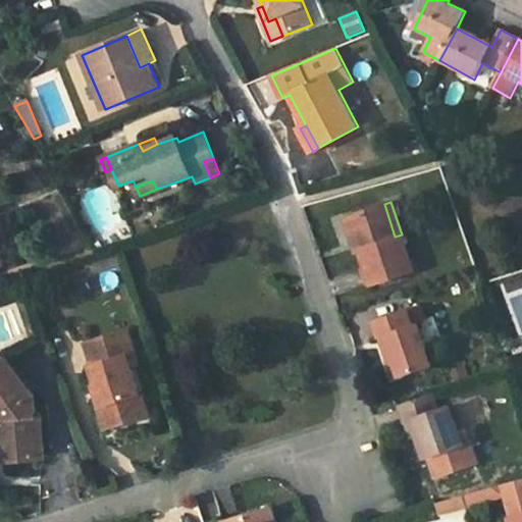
[(395,237),(384,204),(344,218),(356,252),(361,251),(372,283),(413,269),(402,235),(395,237)]
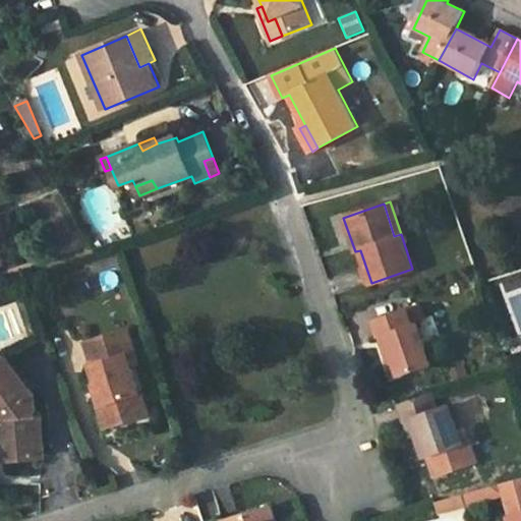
[(372,321),(379,338),(385,335),(399,374),(431,363),(417,325),(413,326),(412,323),(424,319),(419,303),(372,321)]
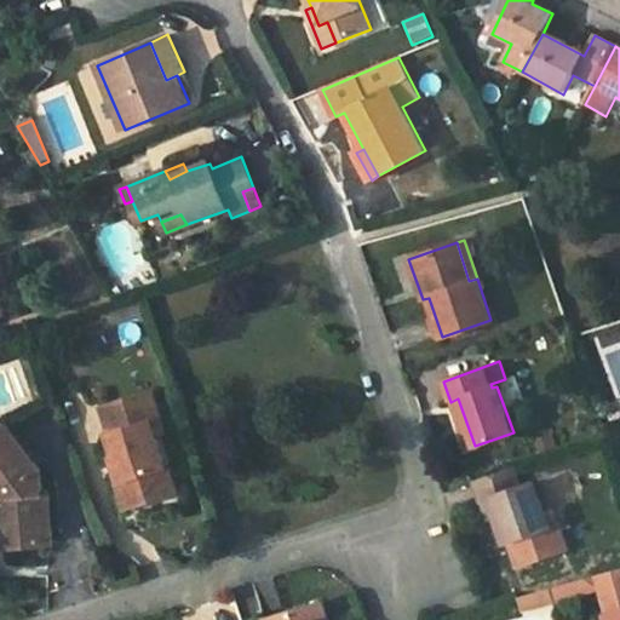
[(112,458),(122,493),(135,498),(137,505),(167,495),(159,469),(166,466),(153,423),(160,419),(151,392),(102,409),(118,454),(112,458)]
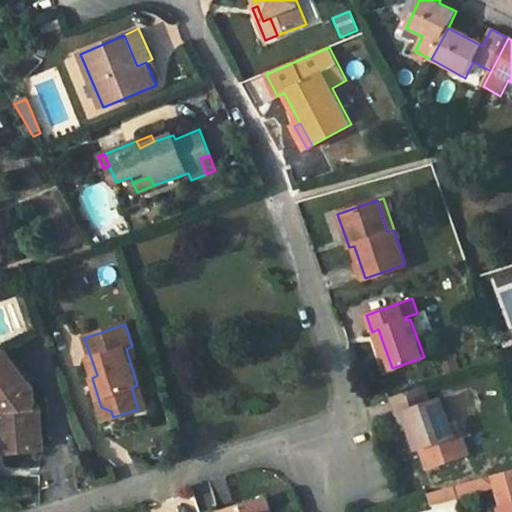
[(386,370),(392,368),(378,329),(372,332),(386,370)]
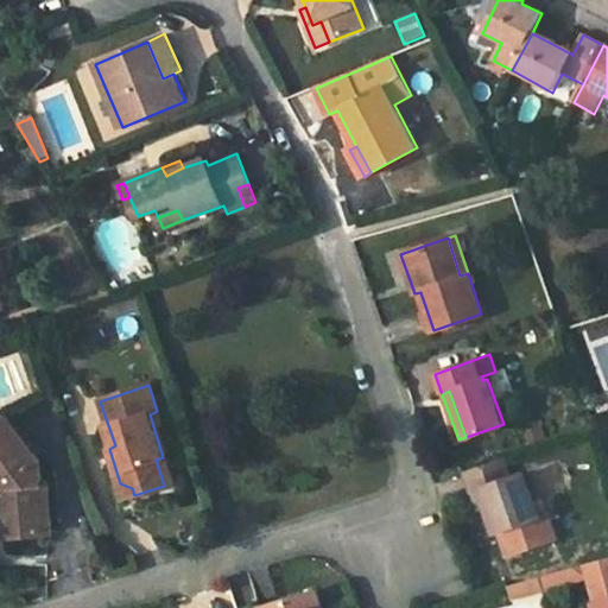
[(0,511),(8,511),(12,537),(54,532),(49,482),(43,482),(40,462),(8,418),(6,420),(0,424),(0,511)]
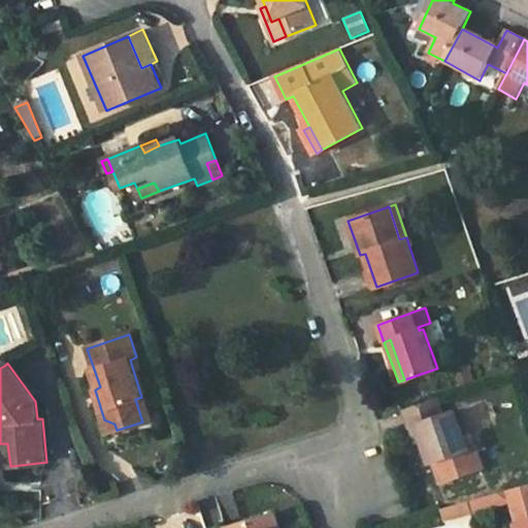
[(149,420),(141,397),(135,399),(142,422),(149,420)]
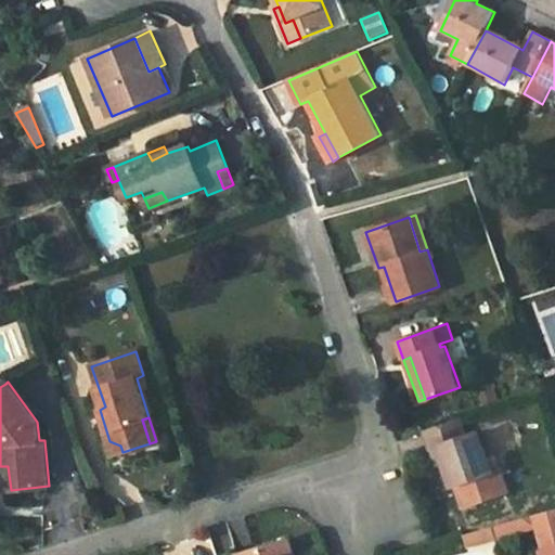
[(440,448),(444,462),(454,486),(463,482),(472,505),(506,492),(499,470),(492,473),(477,434),(464,437),(457,418),(425,430),(433,450),(440,448)]
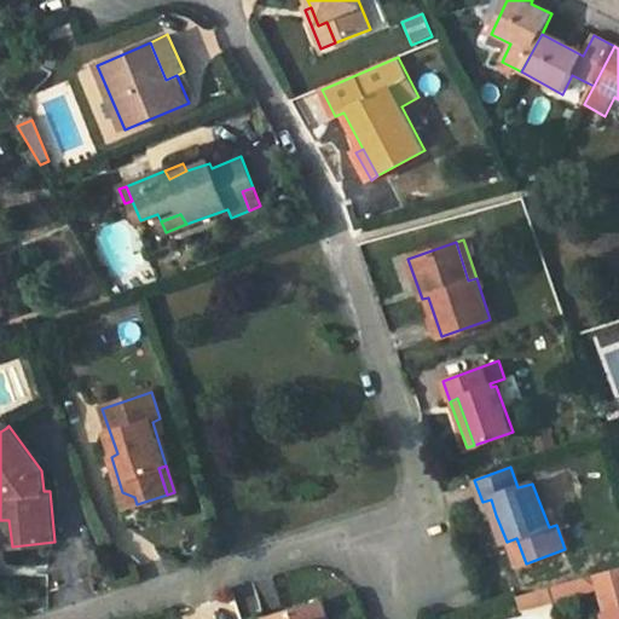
[(134,497),(122,492),(127,508),(137,504),(134,497)]
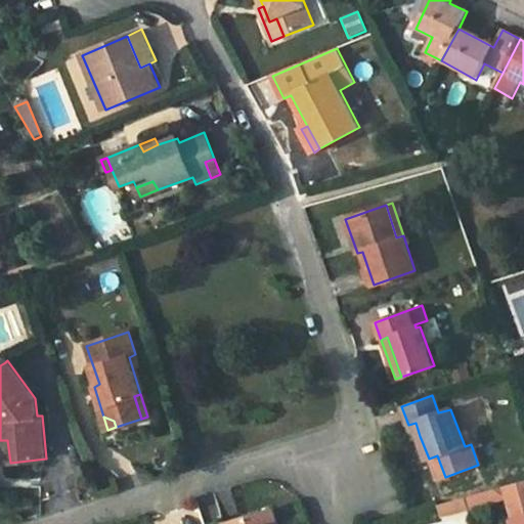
[(416,423),(408,425),(412,438),(420,436),(416,423)]
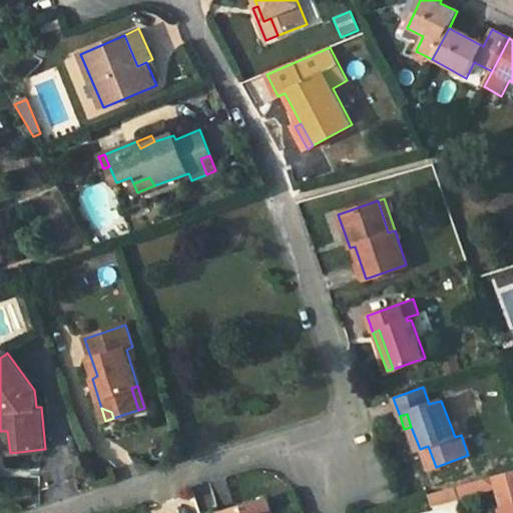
[(0,431),(0,453),(10,453),(7,431),(0,431)]
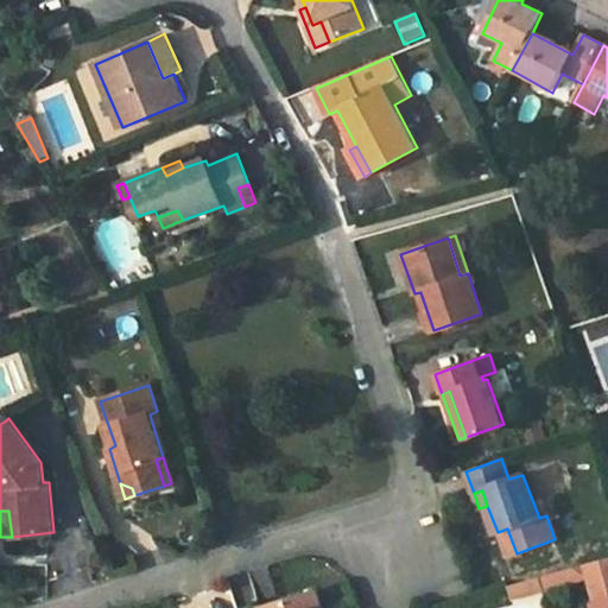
[(507,529),(498,532),(507,557),(517,553),(507,529)]
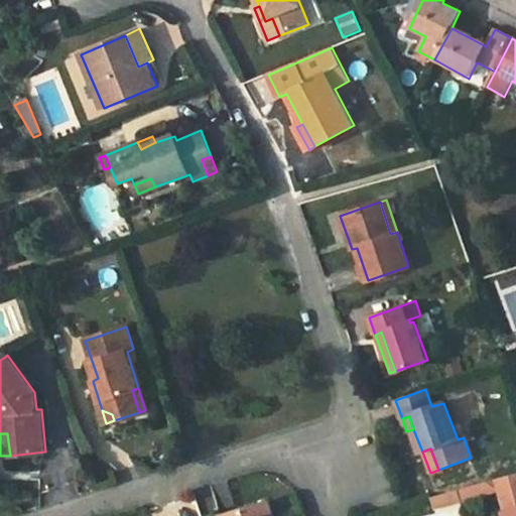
[(515,474),(492,481),(495,491),(501,511),(515,506),(515,474)]
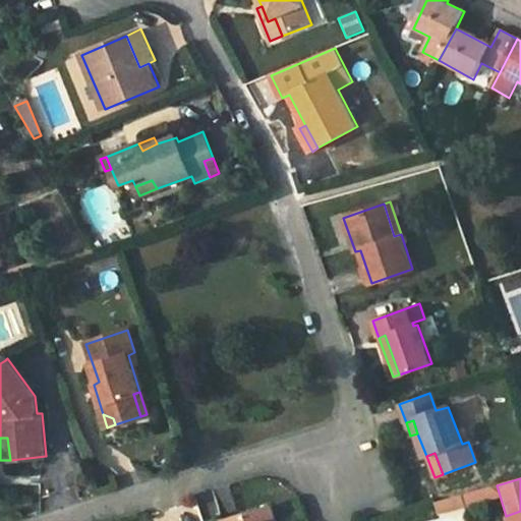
[(464,494),(467,505),(500,496),(497,485),(464,494)]
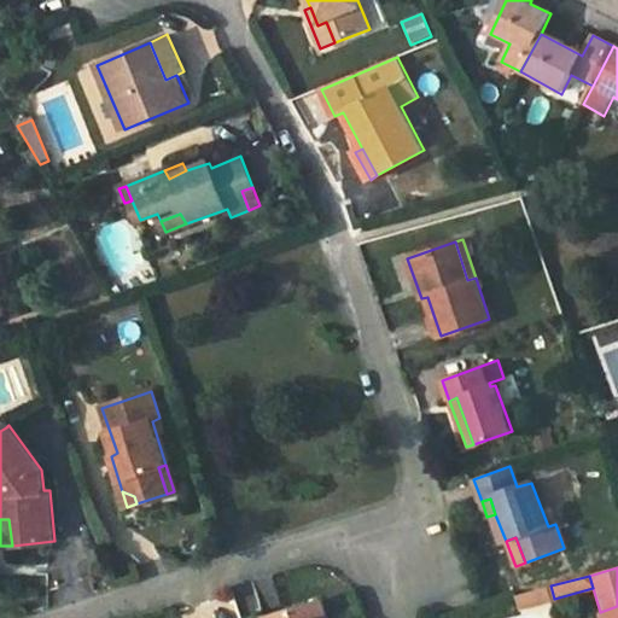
[(551,586),(518,595),(522,607),(554,599),(551,586)]
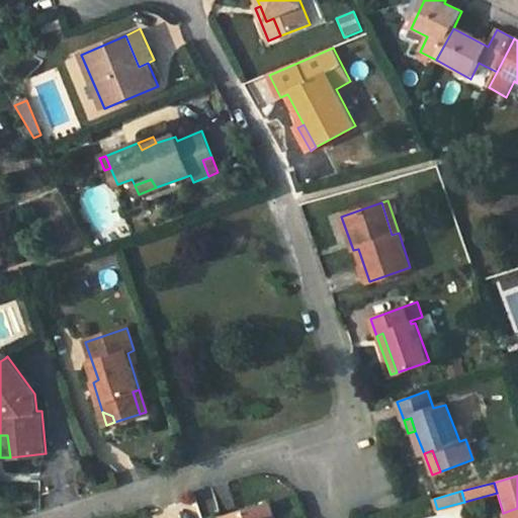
[(273,517),(269,504),(222,517),(273,517)]
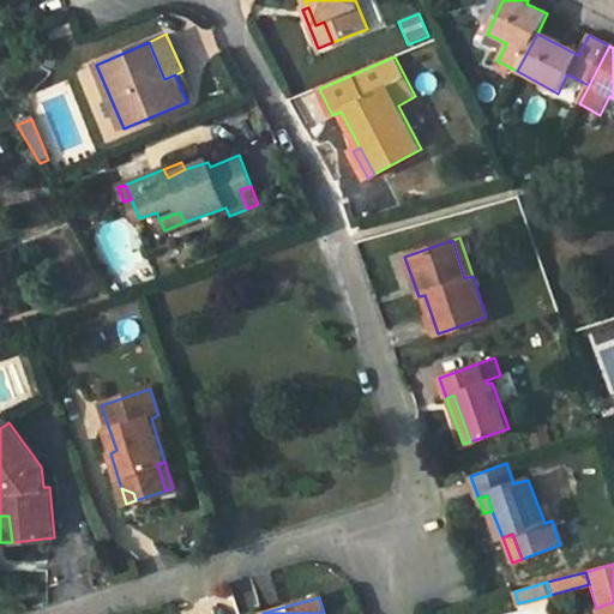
[(613,613),(613,602),(596,608),(597,613),(613,613)]
